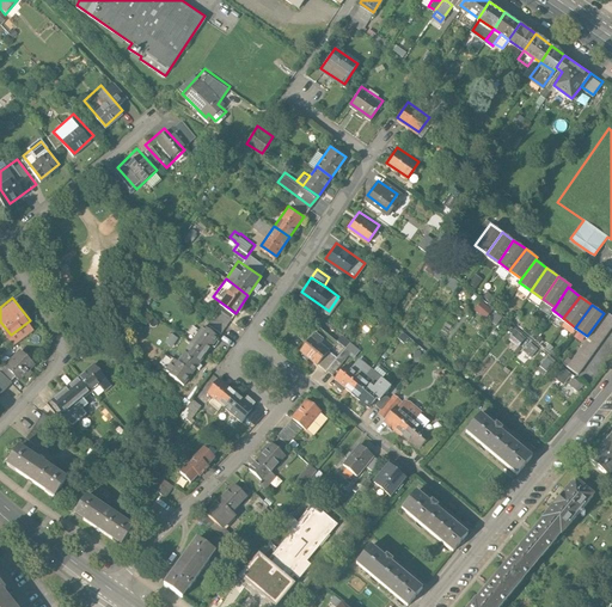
[(214,314),(227,323),(232,316),(219,307),(214,314)]
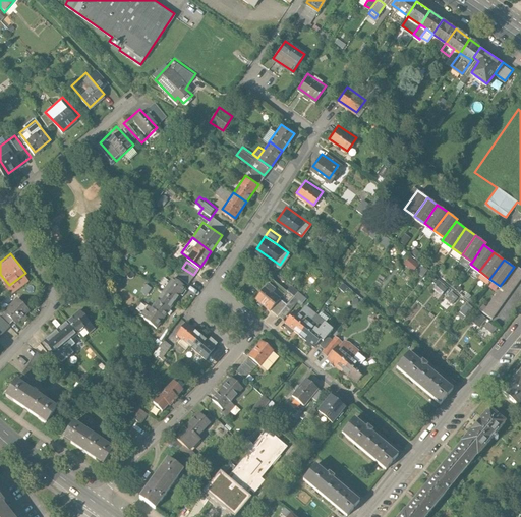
[(520,267),(516,264),(514,267),(500,286),(482,309),(491,317),(520,275),(520,267)]
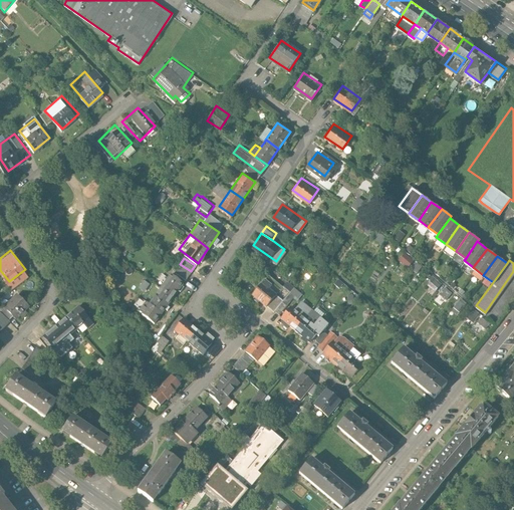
[(125,264),(122,268),(130,273),(133,269),(125,264)]
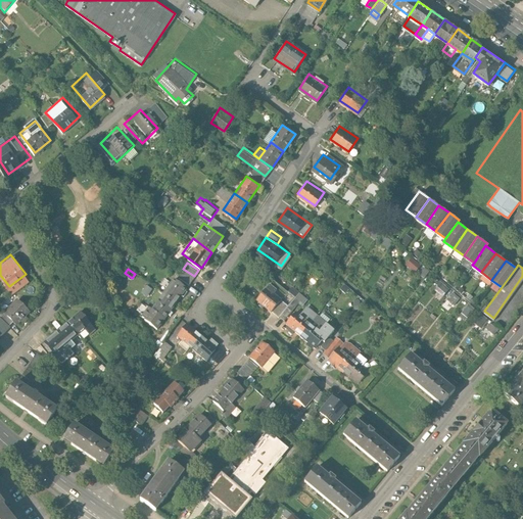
[(179,275),(189,283),(194,276),(183,269),(179,275)]
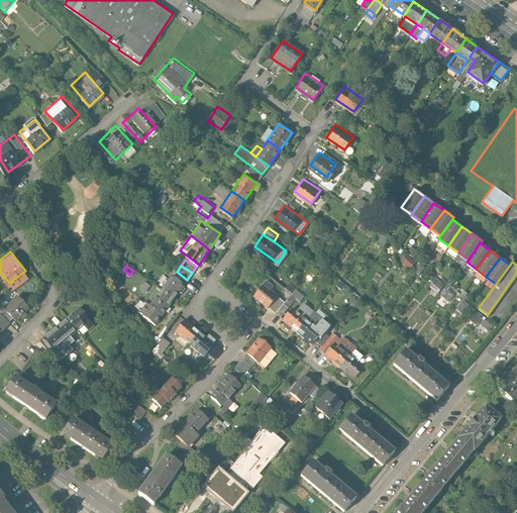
[(270,273),(264,269),(259,275),(265,280),(270,273)]
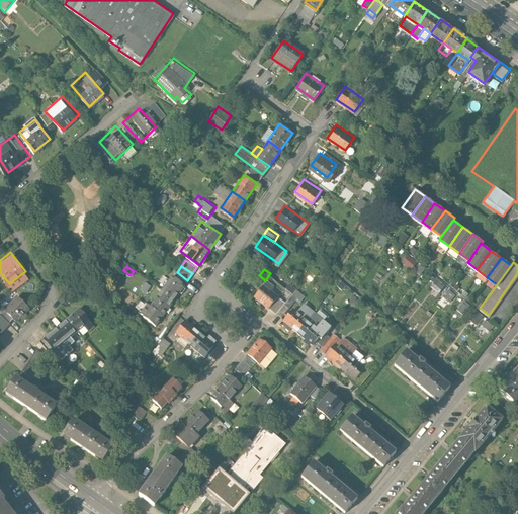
[(158,287),(175,300),(186,283),(172,274),(169,278),(163,273),(155,285),(158,287)]
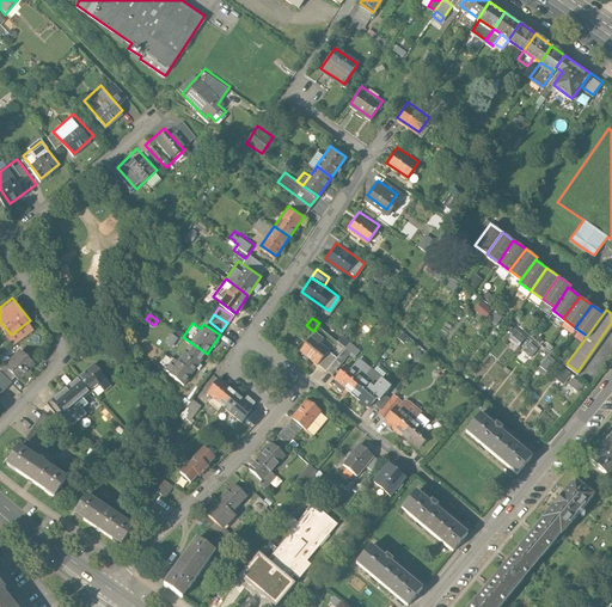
[(300,348),(318,362),(330,347),(313,332),(300,348)]
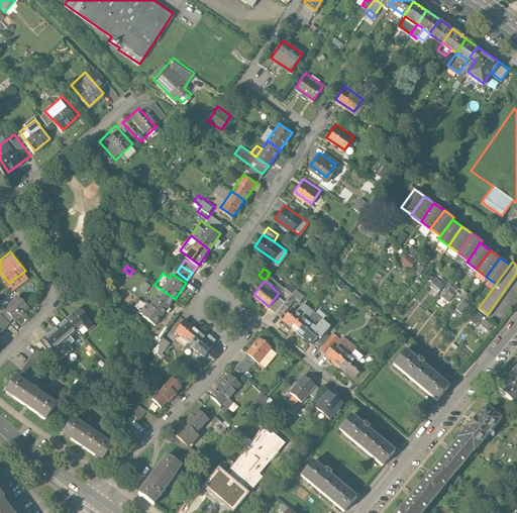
[(235,284),(232,289),(238,293),(241,287),(235,284)]
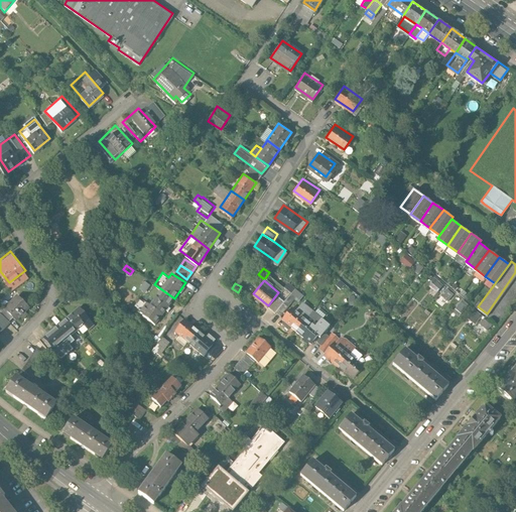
[(448,296),(452,288),(443,285),(440,292),(448,296)]
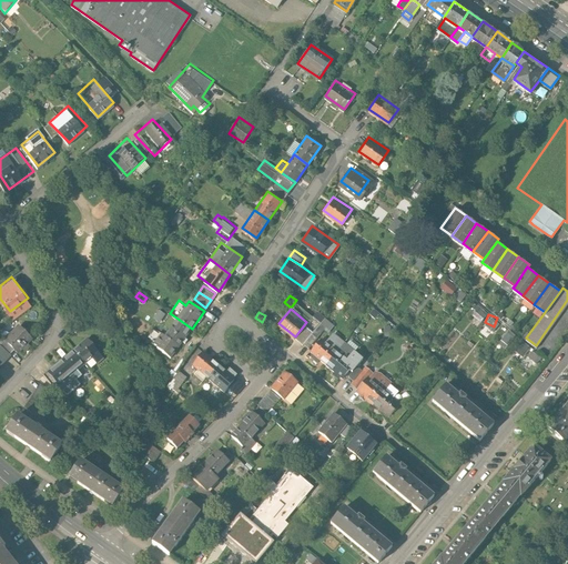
[(163,329),(182,342),(192,329),(173,315),(163,329)]
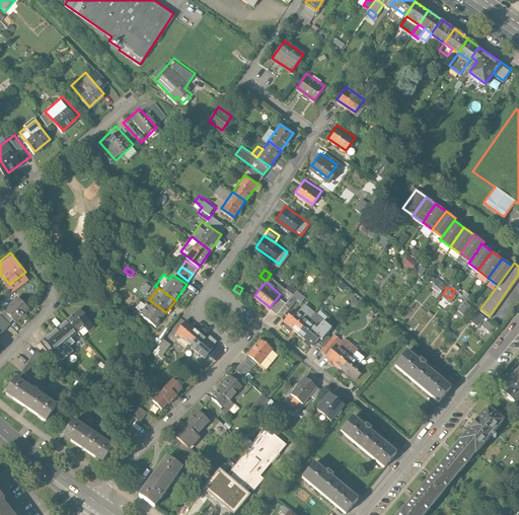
[(291,293),(299,298),(302,293),(295,288),(291,293)]
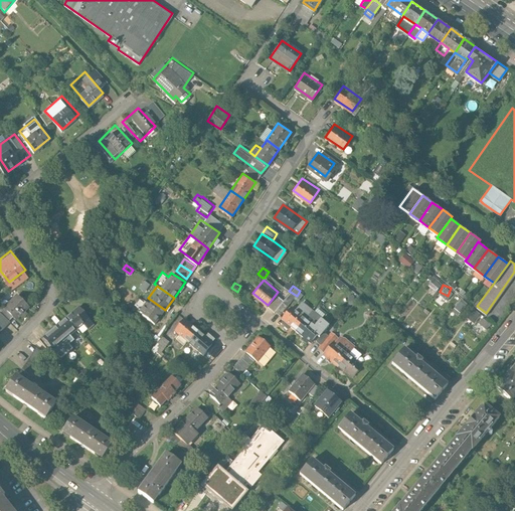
[(29,304),(14,288),(0,300),(0,302),(15,318),(29,304)]
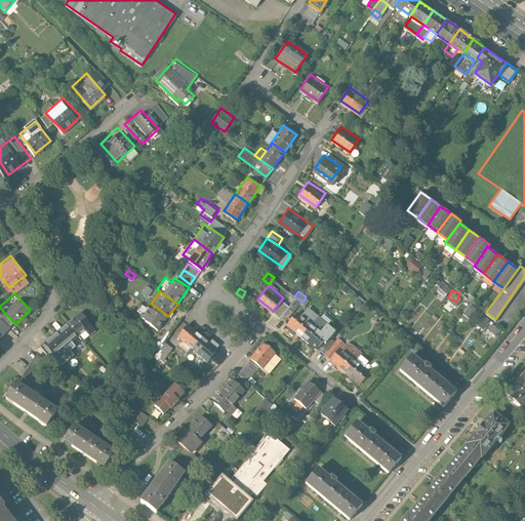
[(142,317),(159,329),(168,316),(151,304),(142,317)]
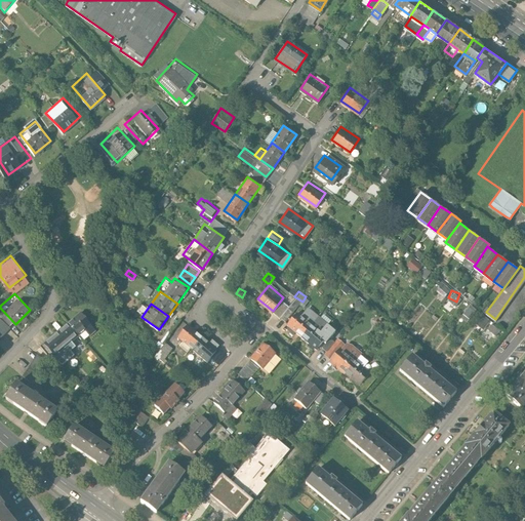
[(98,331),(81,309),(64,323),(81,345),(98,331)]
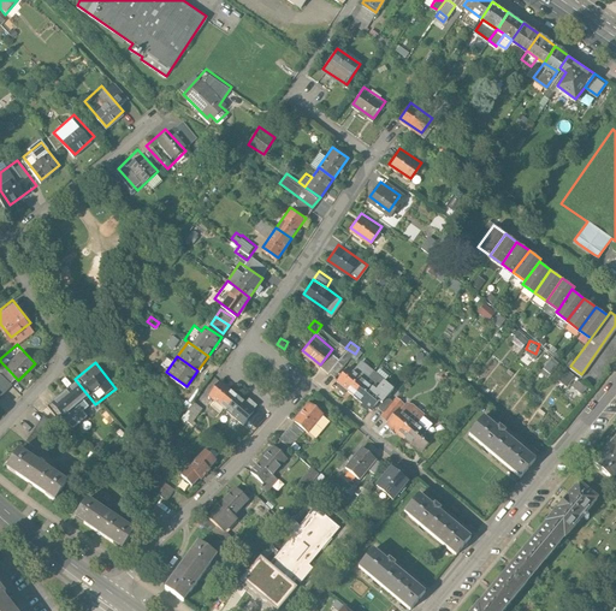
[(366,379),(349,365),(337,379),(355,393),(366,379)]
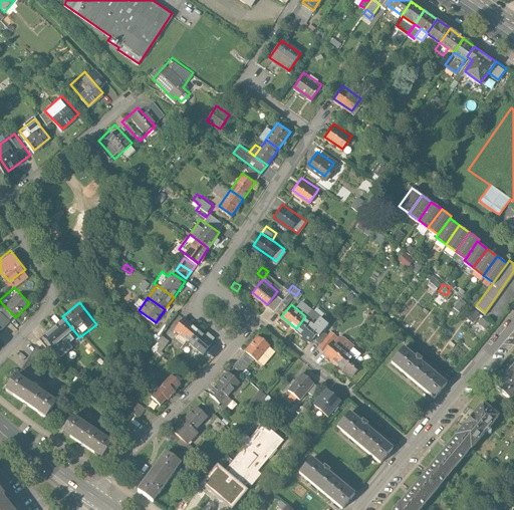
[(312,307),(305,316),(296,328),(311,340),(314,336),(321,327),(317,323),(323,315),(312,307)]
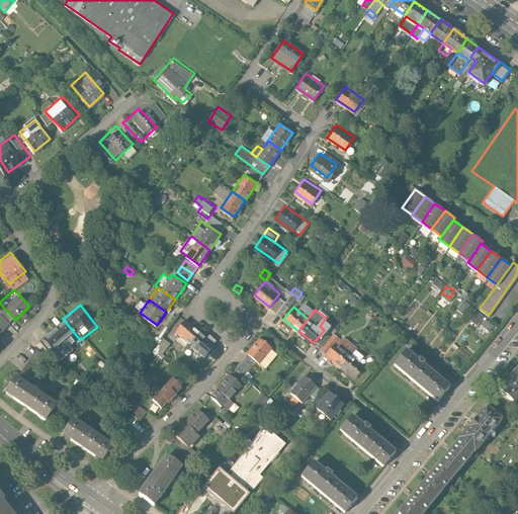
[(0,327),(8,320),(0,311),(0,327)]
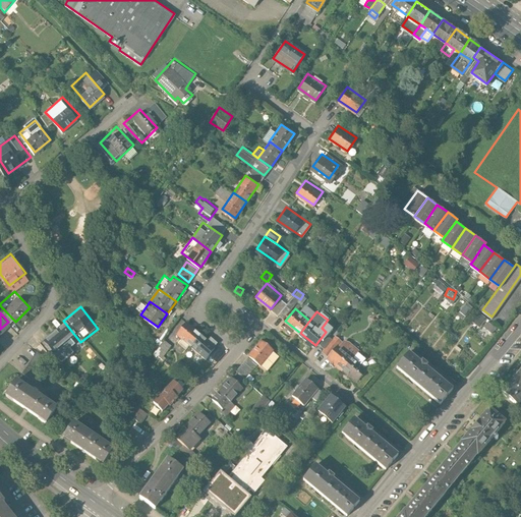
[(176,333),(191,345),(201,333),(186,321),(176,333)]
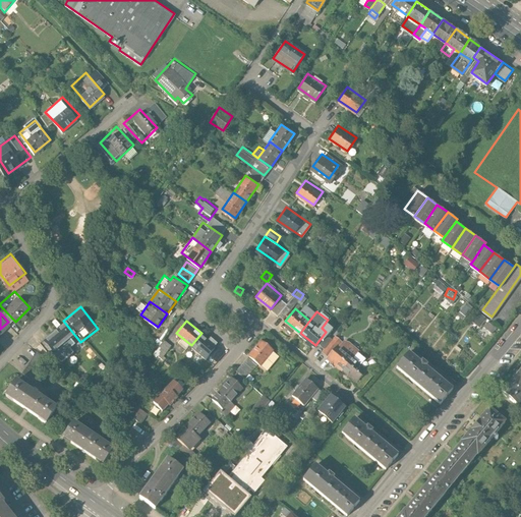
[(78,344),(61,323),(44,336),(61,358),(78,344)]
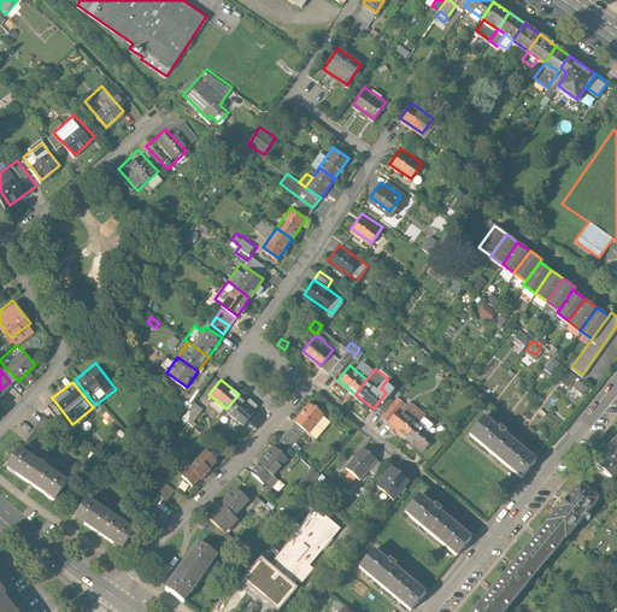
[(393,399),(386,393),(377,404),(385,410),(393,399)]
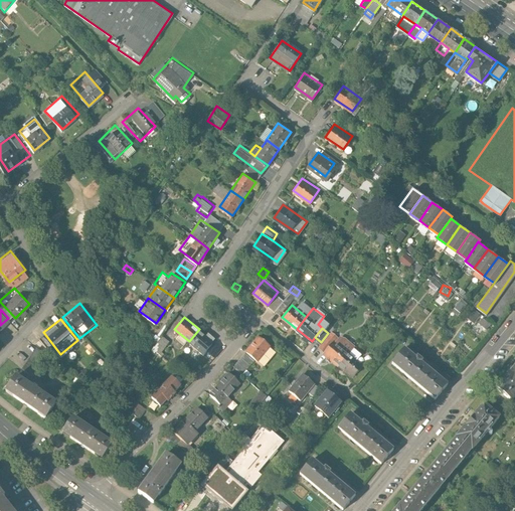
[(203,352),(213,340),(199,329),(189,341),(203,352)]
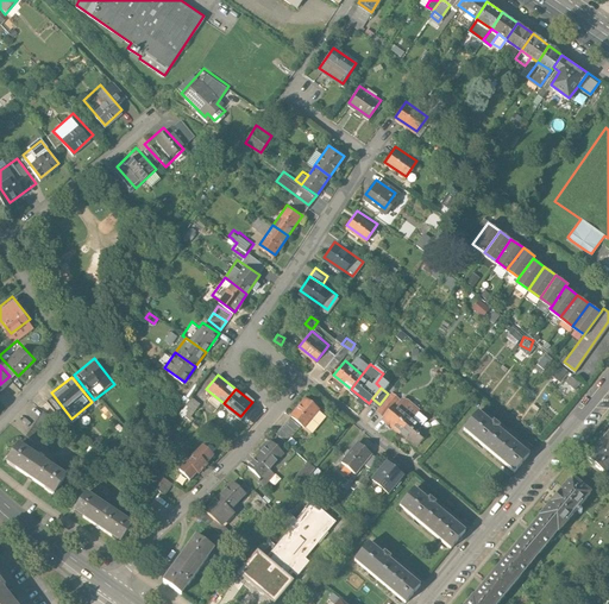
[(391,389),(388,394),(380,404),(376,408),(385,415),(401,396),(391,389)]
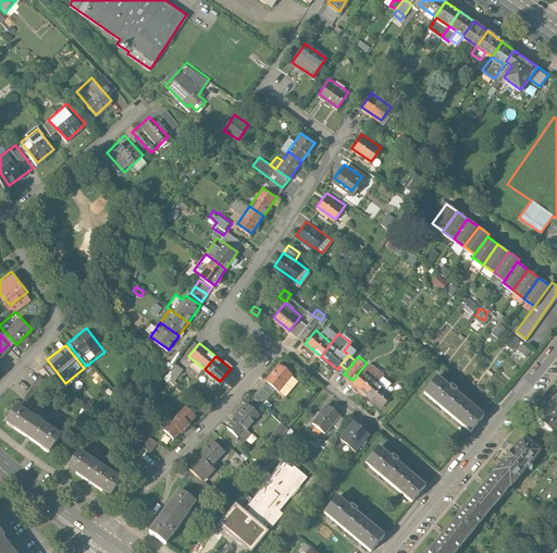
[(184,368),(176,361),(163,377),(168,380),(169,378),(175,383),(177,380),(175,379),(184,368)]
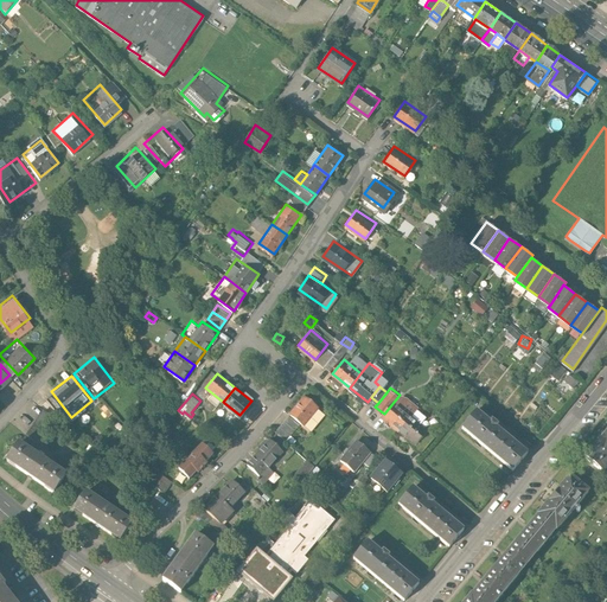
[(305,394),(288,412),(300,422),(304,426),(320,407),(305,394)]
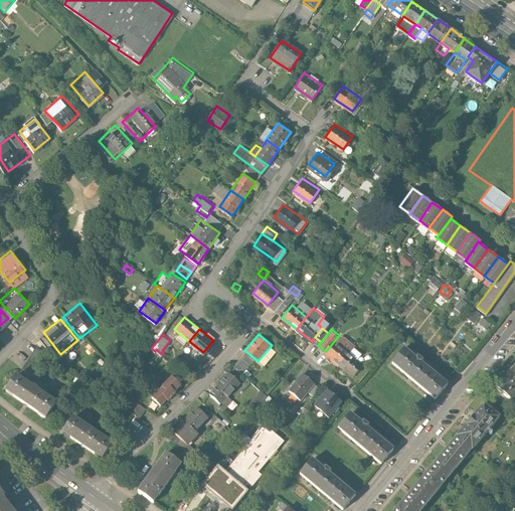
[(340,334),(339,335),(326,351),(324,354),(339,365),(355,345),(340,334)]
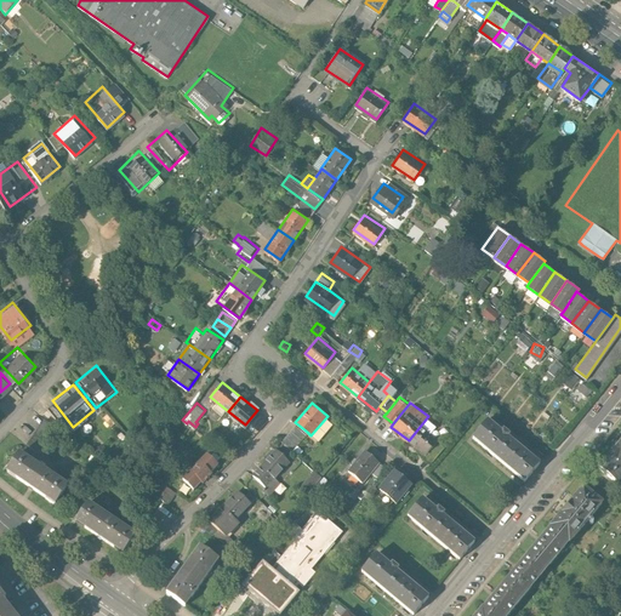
[(437,423),(428,416),(409,440),(432,460),(445,444),(431,432),(437,423)]
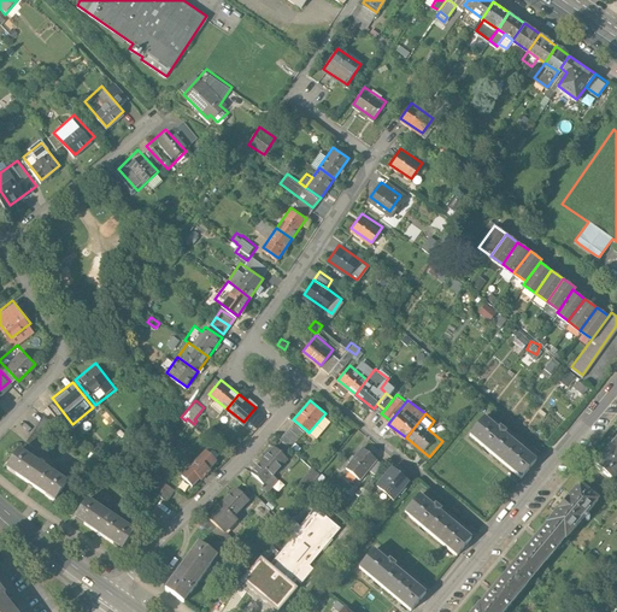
[(470,433),(497,455),(512,436),(486,415),(470,433)]
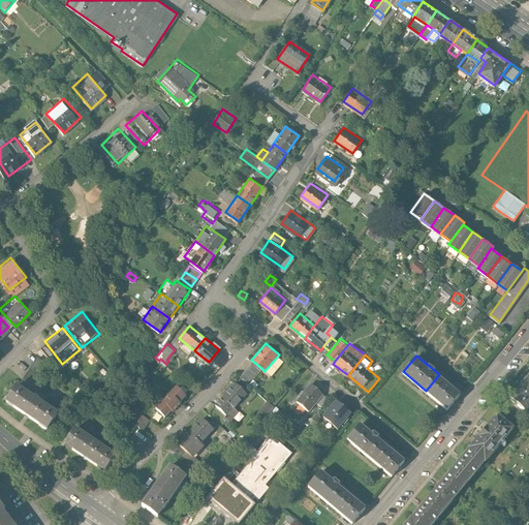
[(251,360),(240,373),(250,381),(261,368),(251,360)]
